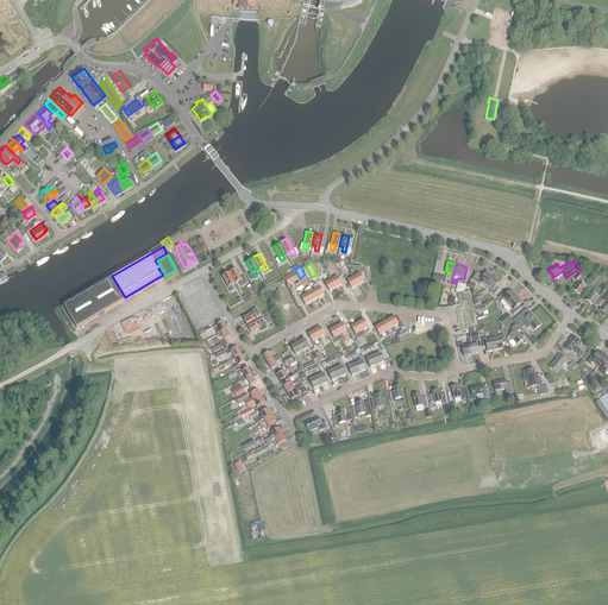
[(236,266),(229,271),(234,281),(238,279),(240,283),(243,281),(236,266)]
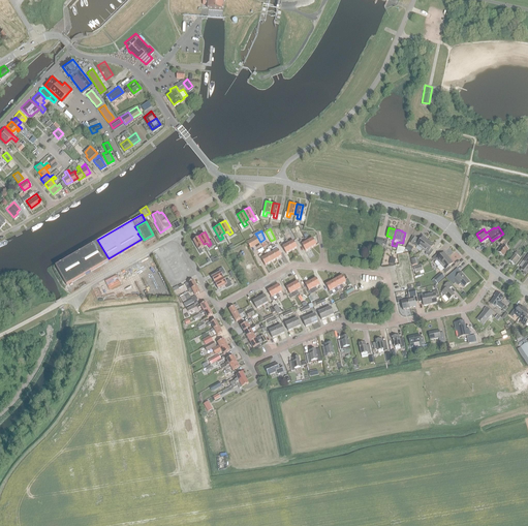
[(246,239),(249,246),(258,241),(255,234),(246,239)]
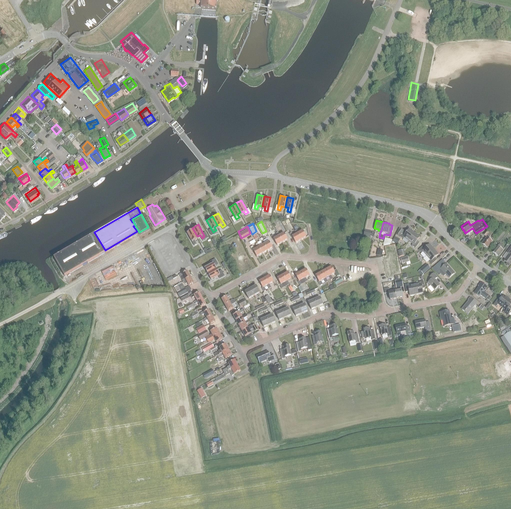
[(408,238),(414,230),(408,226),(406,230),(403,228),(399,234),(402,237),(403,235),(408,238)]
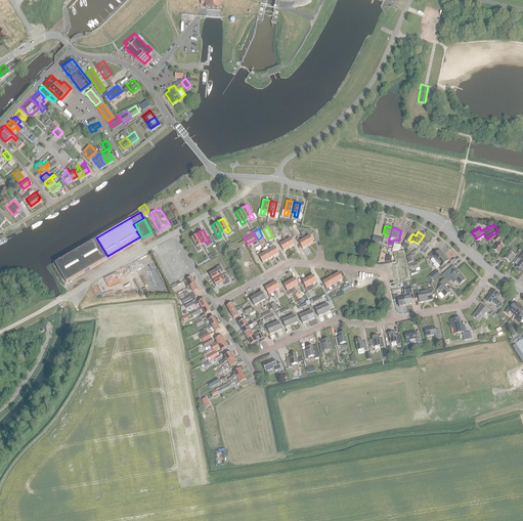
[(504,235),(498,231),(493,237),(497,241),(492,247),(497,251),(503,245),(499,242),(504,235)]
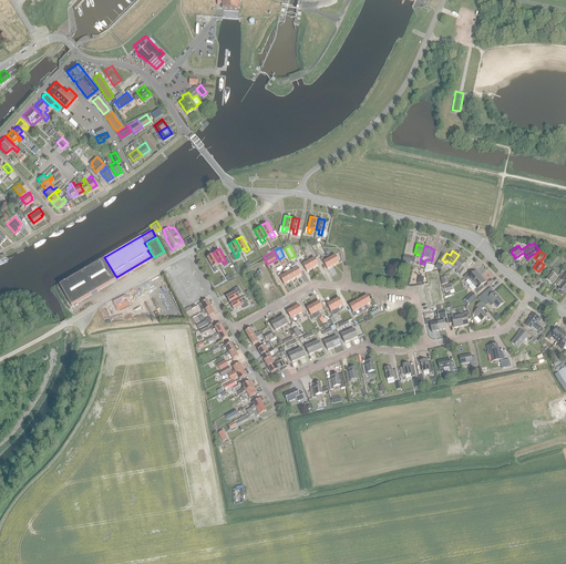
[(328,256),(332,263),(338,259),(335,253),(330,255),(328,252),(326,253),(328,257),(328,256)]
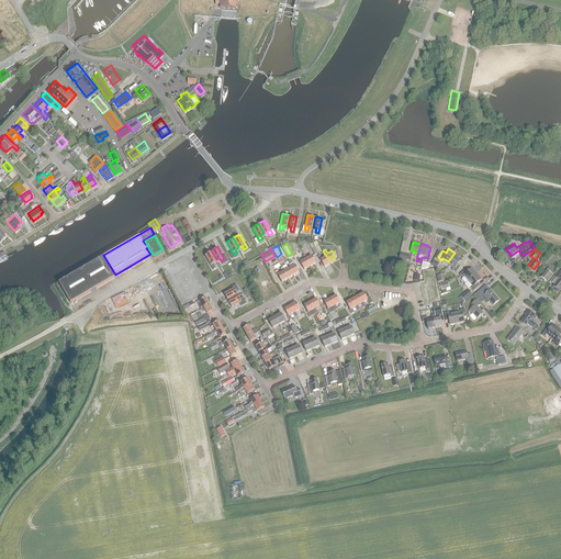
[(397,257),(405,259),(407,252),(400,249),(397,257)]
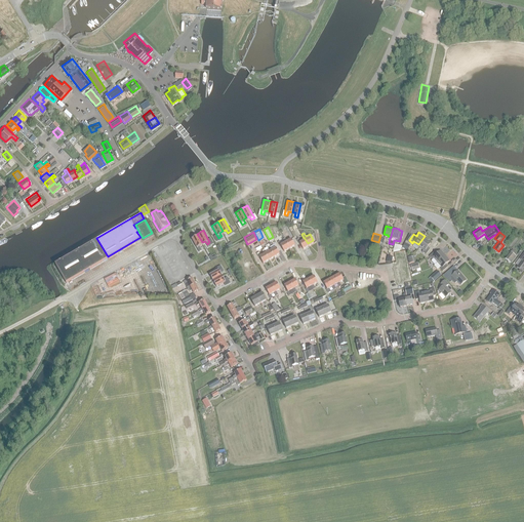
[(197,234),(191,237),(198,249),(201,247),(199,244),(202,242),(197,234)]
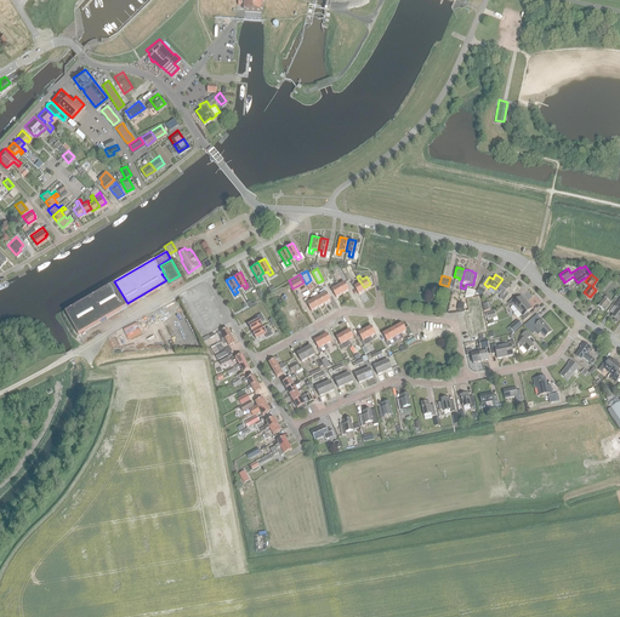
[(337,283),(341,291),(348,287),(343,279),(339,283),(336,278),(334,279),(336,284),(337,283)]
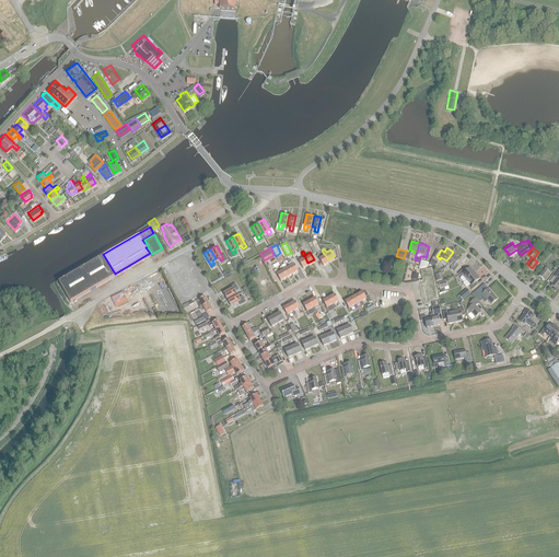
[(324,253),(324,254),(319,255),(317,252),(315,253),(317,257),(318,256),(322,263),(328,259),(324,253)]
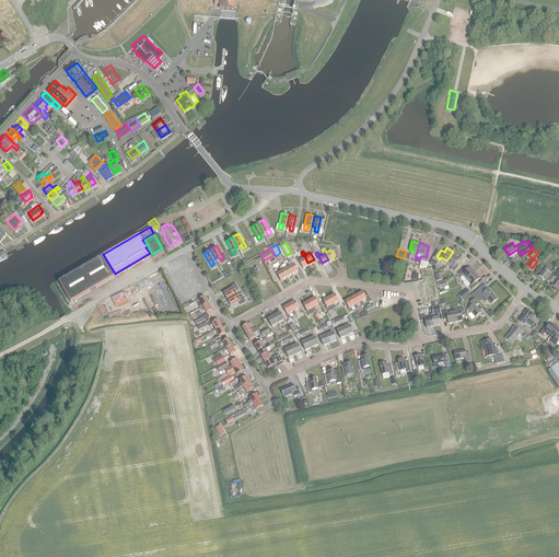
[(453,269),(458,263),(455,260),(458,256),(453,252),(446,260),(451,264),(450,266),(453,269)]
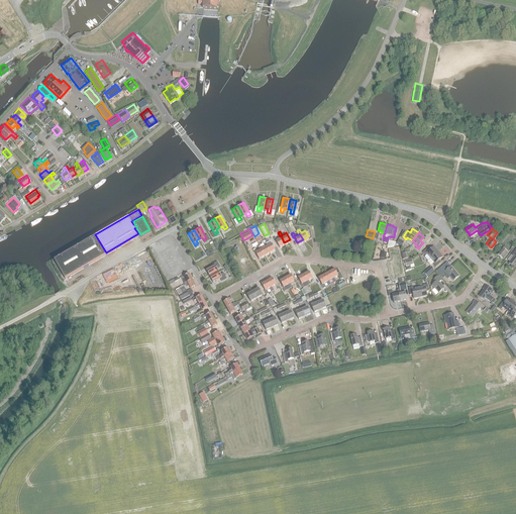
[(65,277),(106,252),(95,234),(54,258),(65,277)]
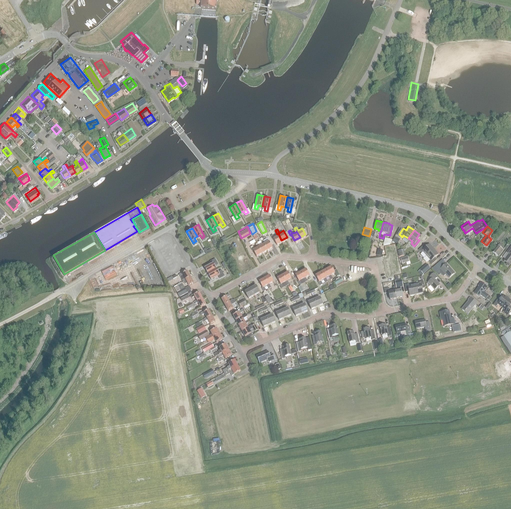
[(278,233),(277,234),(274,236),(272,232),(270,233),(272,237),(273,237),(276,243),(281,240),(278,233)]
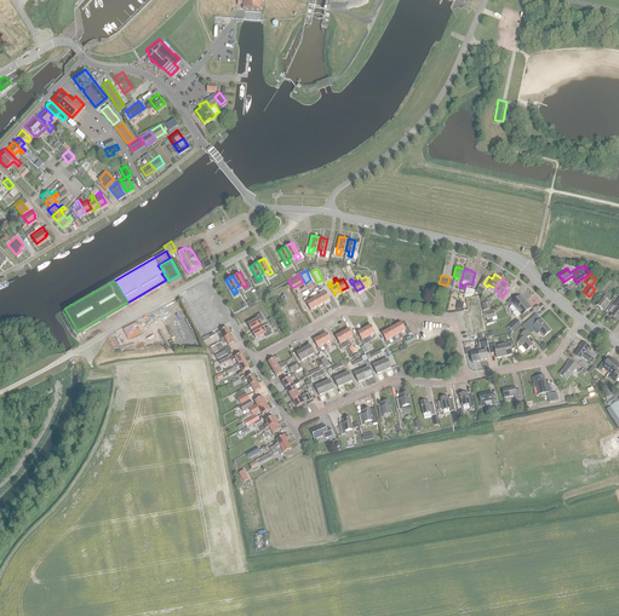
[(311,292),(309,293),(311,297),(316,304),(322,300),(319,293),(317,293),(315,289),(316,288),(315,286),(313,287),(314,289),(311,292)]
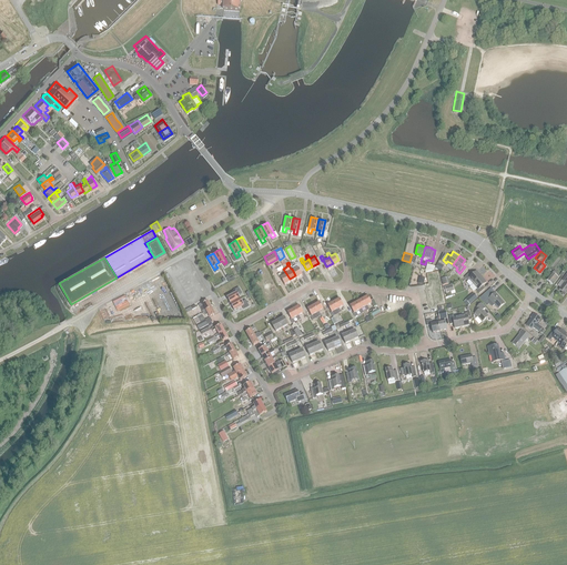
[(432,262),(426,262),(424,271),(425,271),(432,270),(434,264),(432,262)]
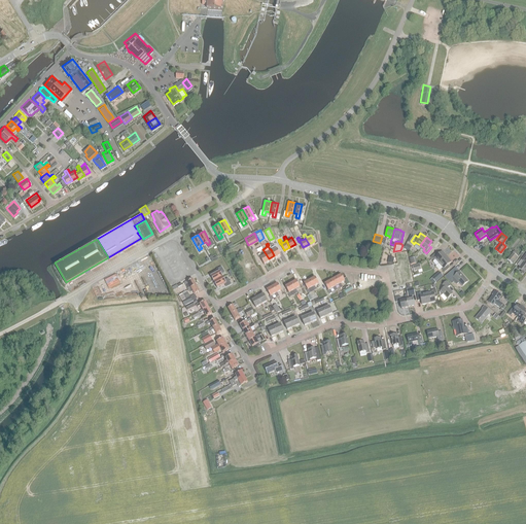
[(271,249),(274,255),(280,252),(276,246),(272,248),(270,245),(269,245),(268,246),(270,249),(271,249)]
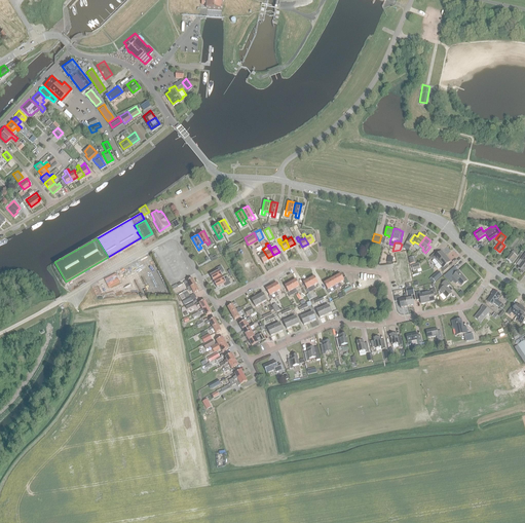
[(518,253),(512,248),(511,250),(510,250),(504,257),(511,261),(516,255),(518,253)]
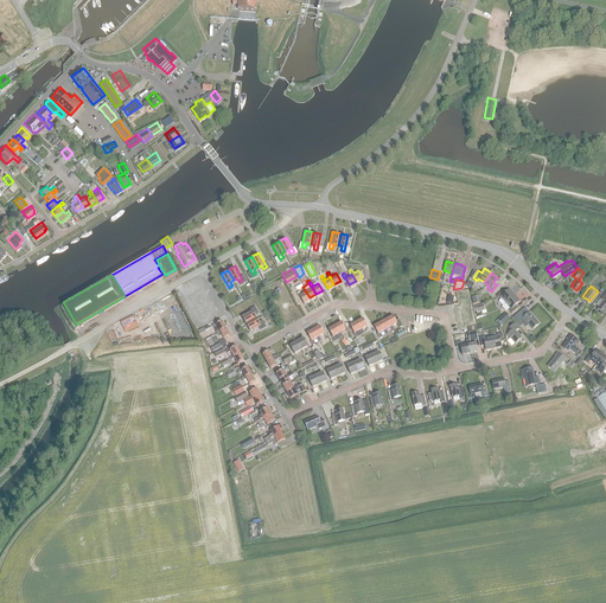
[(505,300),(514,293),(509,287),(504,290),(502,287),(496,293),(499,297),(501,295),(505,300)]
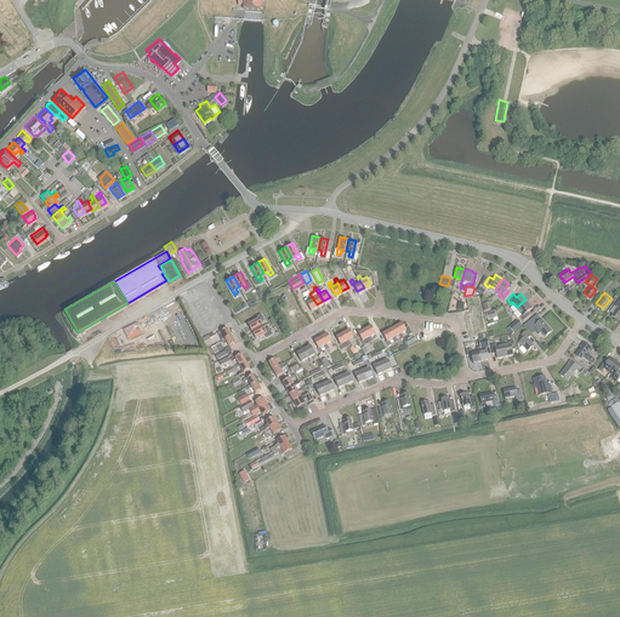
[(312,297),(308,300),(306,296),(303,297),(306,301),(311,308),(317,304),(312,297)]
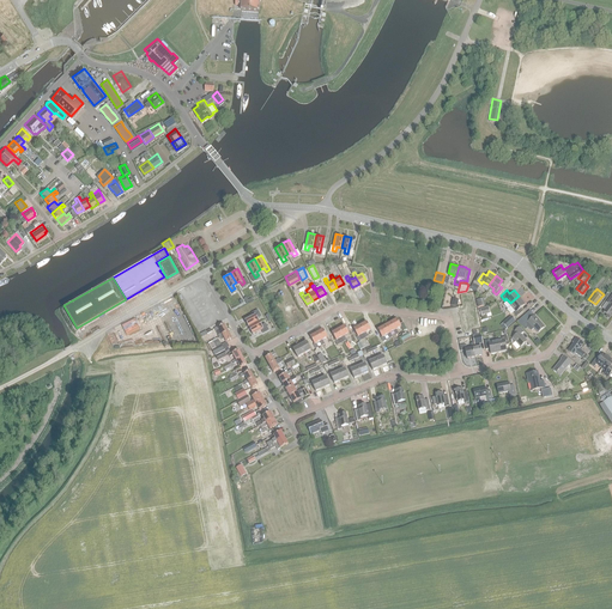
[(516,314),(522,308),(520,305),(523,302),(519,296),(510,303),(514,308),(513,310),(516,314)]
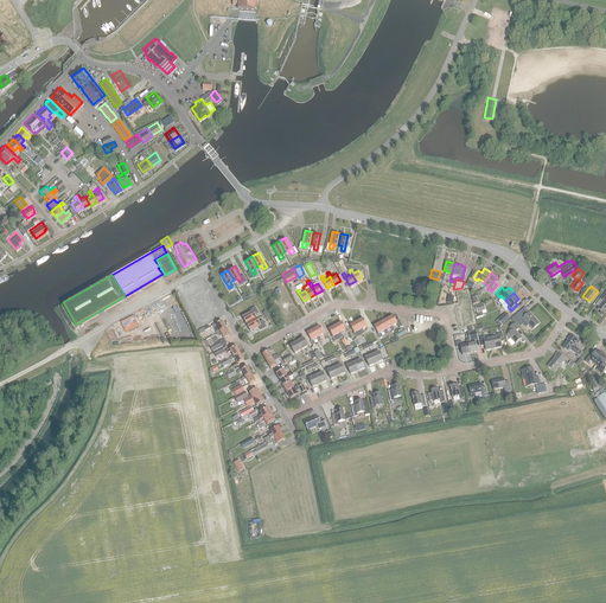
[(256,307),(242,315),(246,322),(256,316),(254,313),(257,310),(256,307)]
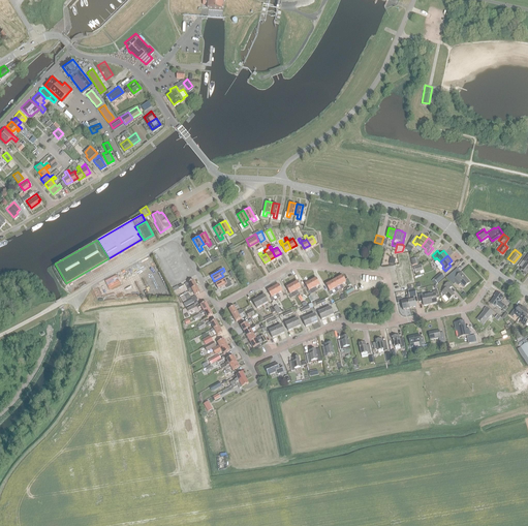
[(456,274),(453,269),(445,275),(453,282),(455,280),(458,283),(460,281),(463,284),(468,279),(461,270),(456,274)]
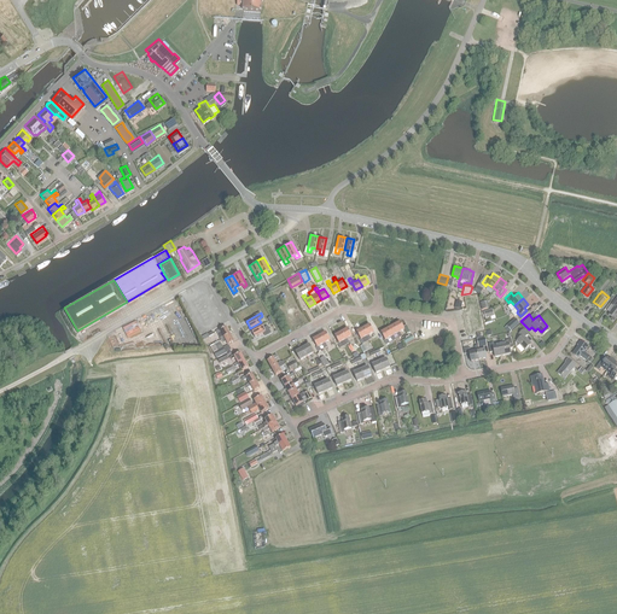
[(506,323),(511,328),(519,321),(514,315),(506,323)]
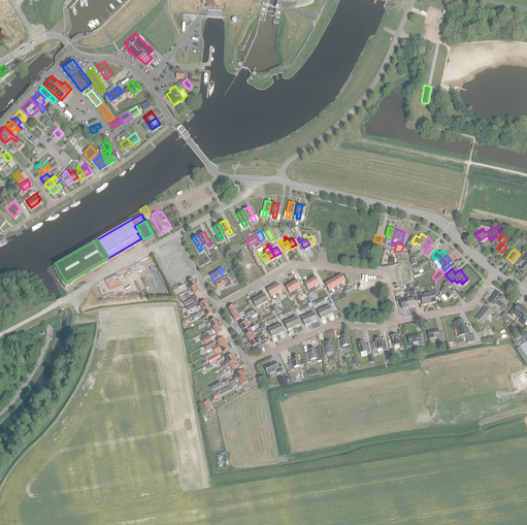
[(108,287),(121,281),(116,271),(104,277),(108,287)]
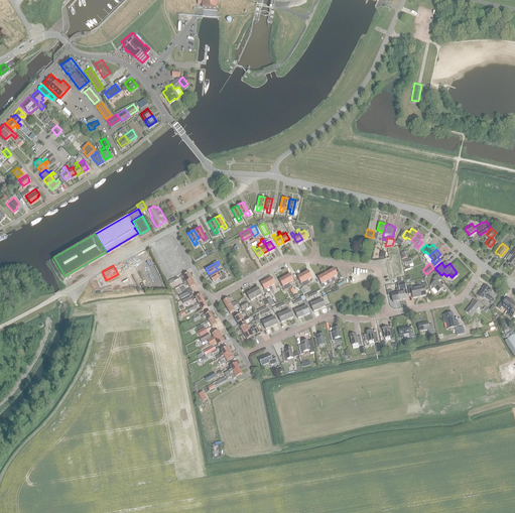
[(336,270),(334,266),(328,269),(332,275),(331,276),(333,279),(335,278),(333,275),(337,272),(339,277),(342,275),(339,268),(336,270)]
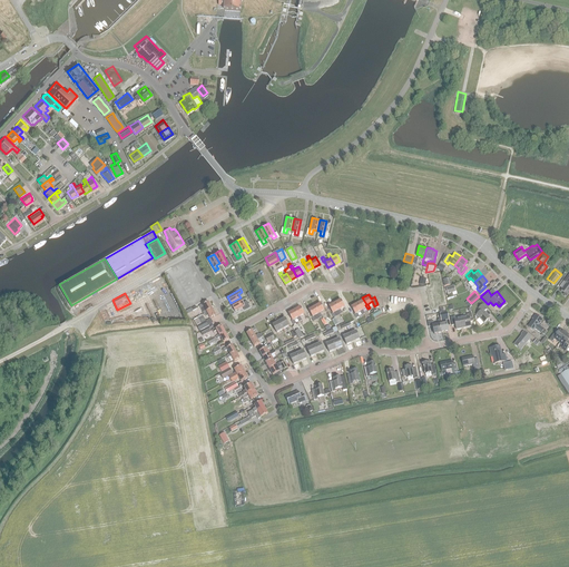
[(241,297),(231,303),(234,309),(247,302),(246,299),(242,301),(241,297)]
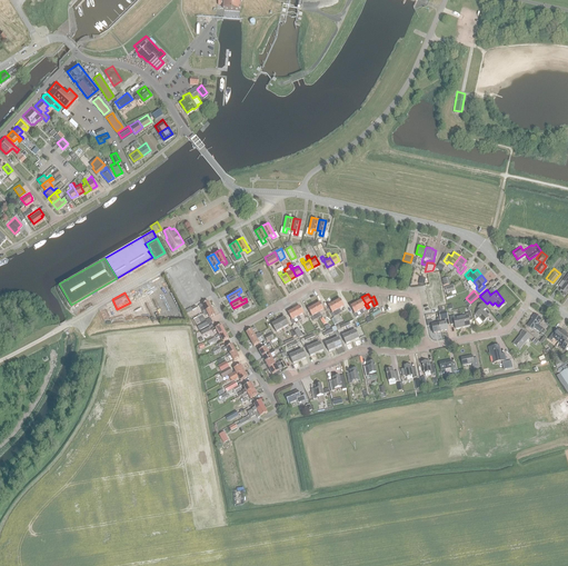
[(338,311),(340,310),(338,306),(344,304),(339,297),(334,300),(337,307),(336,307),(338,311)]
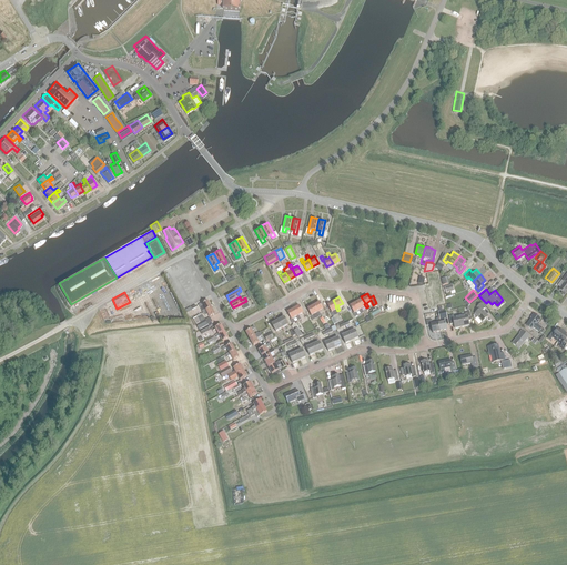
[(361,306),(364,304),(365,303),(361,296),(355,300),(358,306),(358,308),(361,311),(363,310),(361,306)]
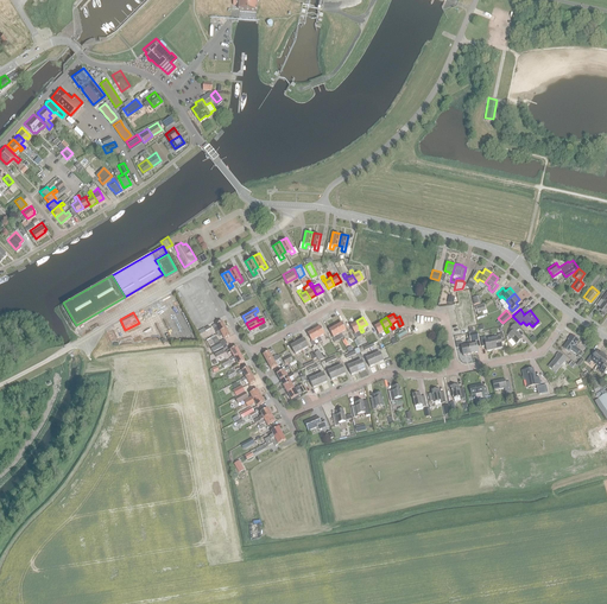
[(226,326),(221,319),(216,322),(215,320),(212,323),(213,325),(216,330),(219,328),(220,329),(226,326)]
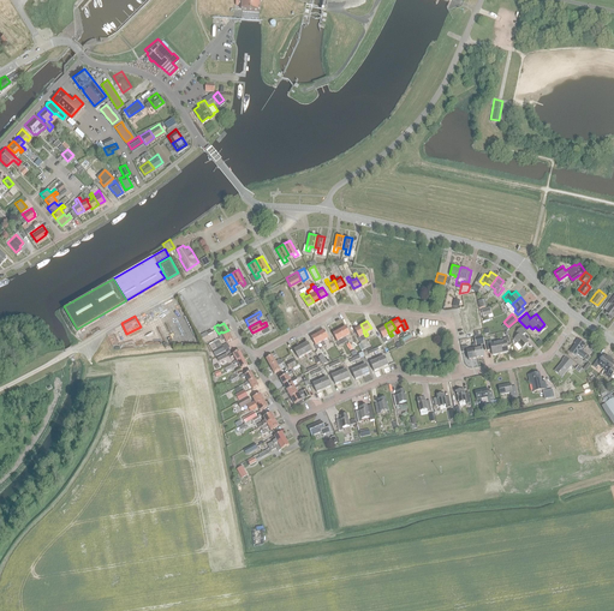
[(344,340),(346,339),(344,334),(349,331),(345,324),(339,328),(343,335),(341,335),(344,340)]
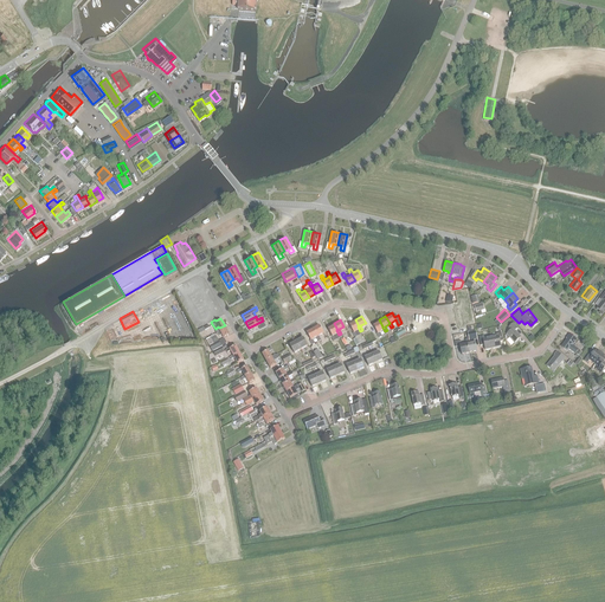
[(354,329),(358,327),(359,327),(355,319),(348,323),(353,330),(352,330),(354,335),(356,334),(354,329)]
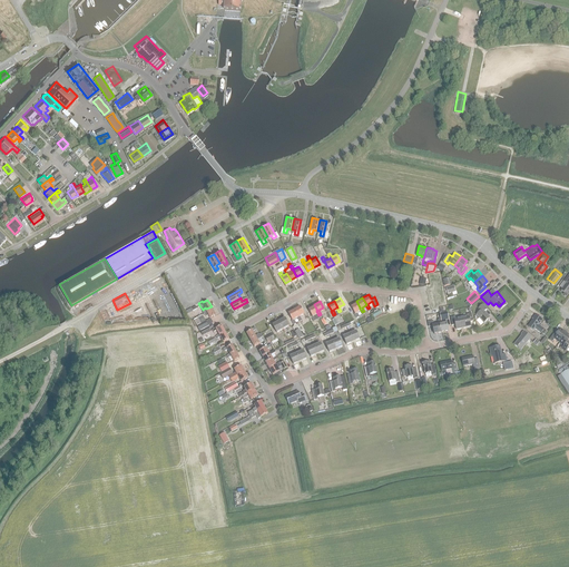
[(355,310),(360,309),(360,308),(356,301),(351,304),(354,311),(353,312),(355,315),(357,314),(355,310)]
